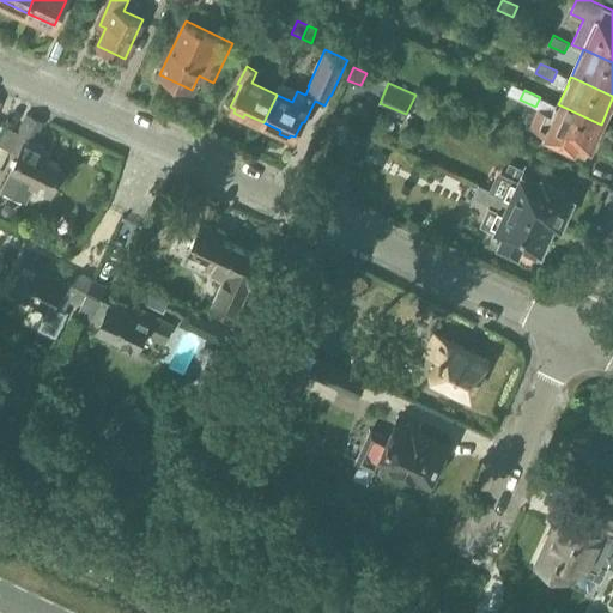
[(601,125),(558,104),(553,115),(538,108),(528,128),(588,155),(601,125)]
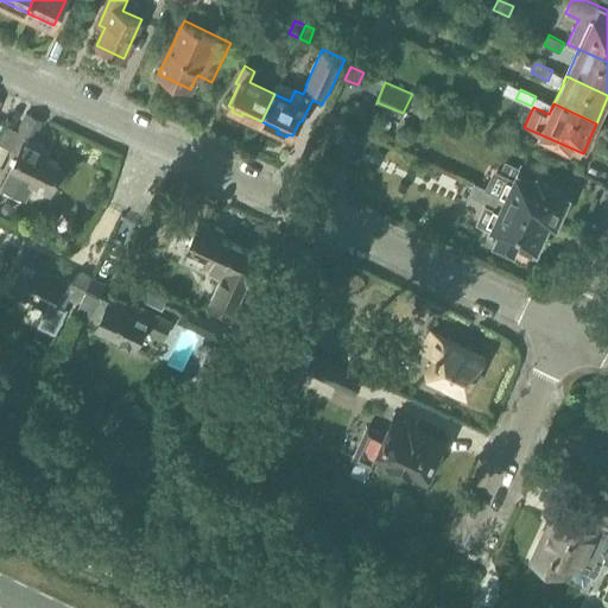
[(27,113),(10,150),(17,152),(10,168),(12,169),(7,177),(30,188),(31,184),(50,194),(63,164),(46,157),(49,149),(32,141),(42,119),(27,113)]
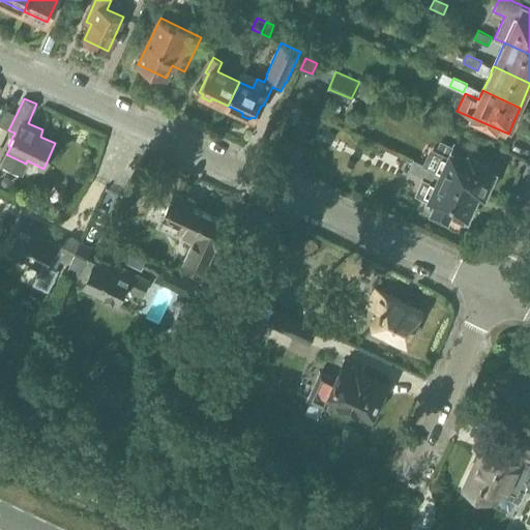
[(303,110),(293,131),(306,137),(317,114),(303,110)]
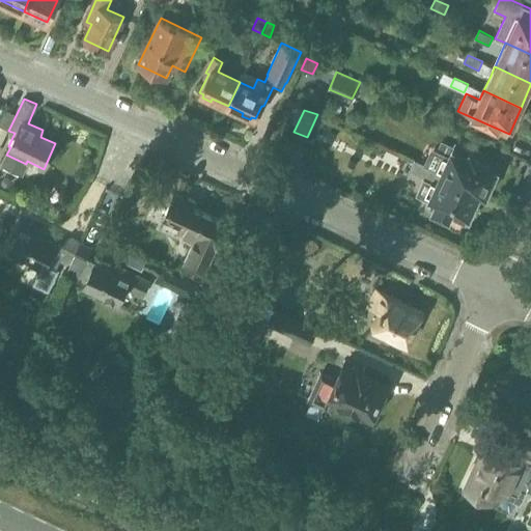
[(442,172),(441,174),(477,190),(476,191),(480,193),(485,195),(487,192),(491,190),(495,184),(493,178),(497,168),(485,162),(486,161),(470,154),(470,155),(442,142),(438,151),(449,157),(448,159),(443,157),(437,169),(442,172)]
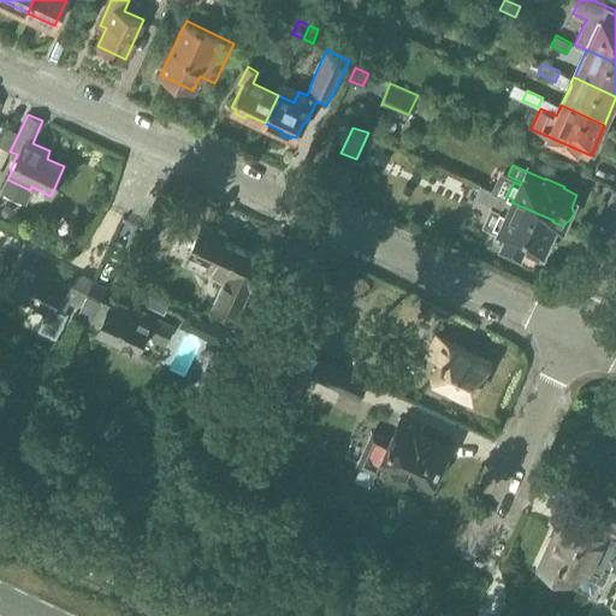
[(554,220),(511,202),(513,200),(480,185),(474,197),(492,206),(491,207),(499,212),(493,226),(499,229),(499,230),(508,234),(504,242),(522,250),(526,242),(545,250),(550,249),(555,240),(551,235),(557,224),(552,221),(554,220)]
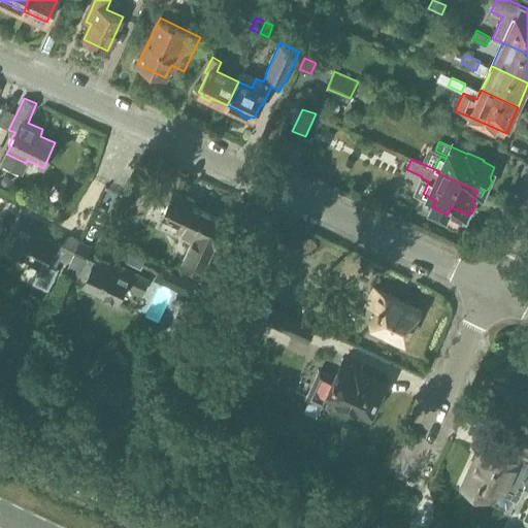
[(189,174),(175,168),(163,196),(169,198),(161,216),(163,217),(158,226),(177,235),(179,230),(195,237),(184,261),(204,270),(219,237),(215,235),(222,220),(192,206),(195,200),(179,193),(189,174)]
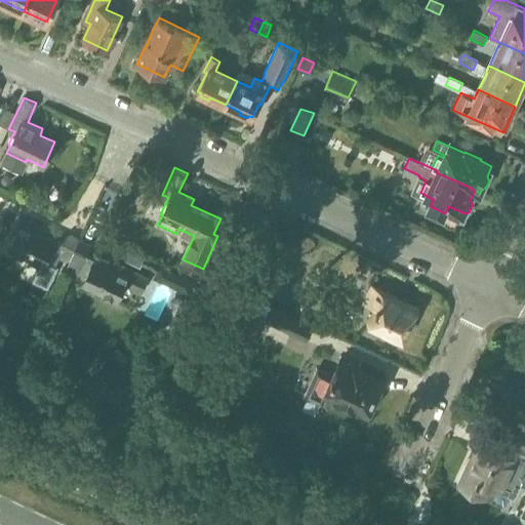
[(69,264),(79,240),(68,235),(64,245),(54,241),(54,240),(36,232),(39,226),(24,218),(9,249),(12,250),(12,254),(21,258),(24,255),(41,264),(33,281),(48,288),(58,266),(56,265),(58,258),(69,264)]
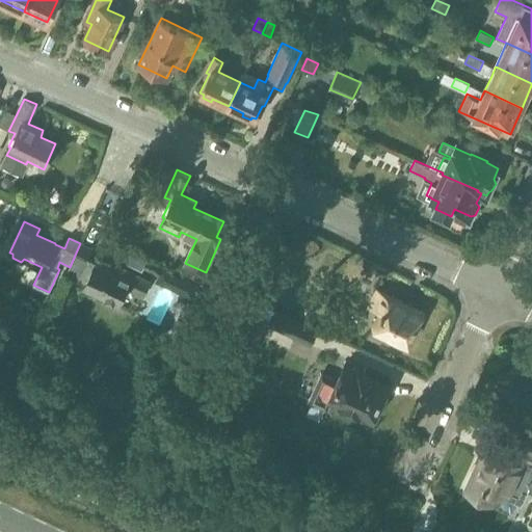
[(260,253),(270,258),(275,246),(265,241),(260,253)]
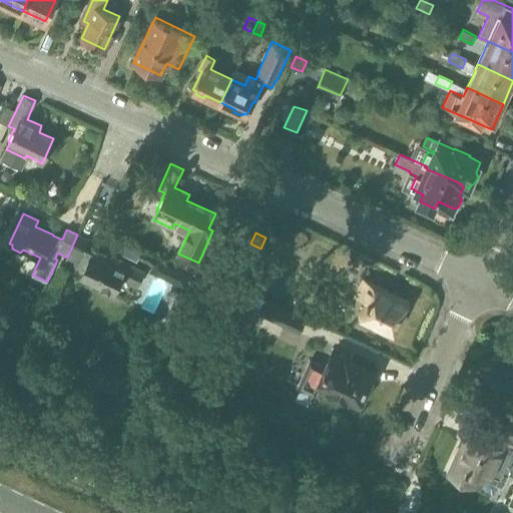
[(77,234),(67,258),(77,262),(78,261),(87,265),(81,278),(100,287),(100,290),(108,294),(110,291),(114,293),(121,279),(138,287),(146,270),(113,254),(110,262),(92,252),(92,253),(83,249),(88,239),(77,234)]
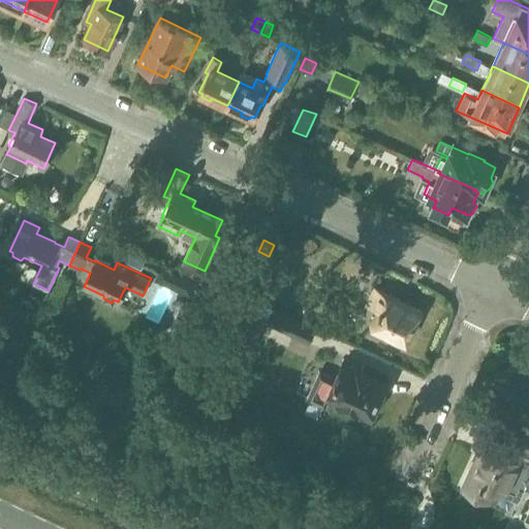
[(244,275),(253,280),(261,261),(252,257),(244,275)]
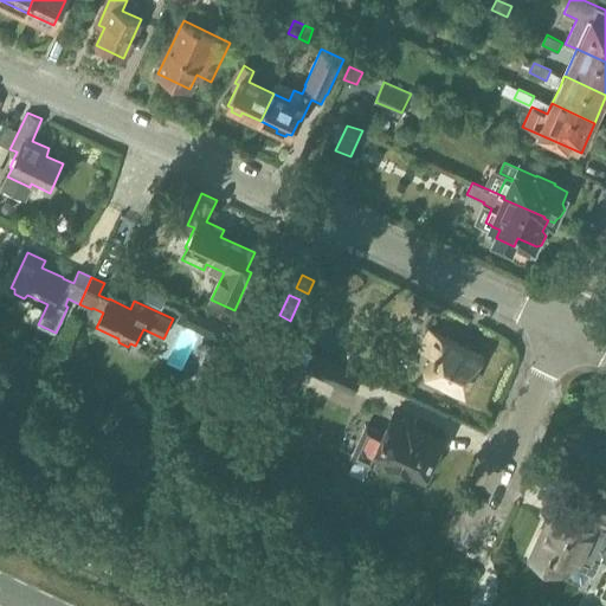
[(181,308),(176,321),(211,335),(217,320),(184,304),(181,308)]
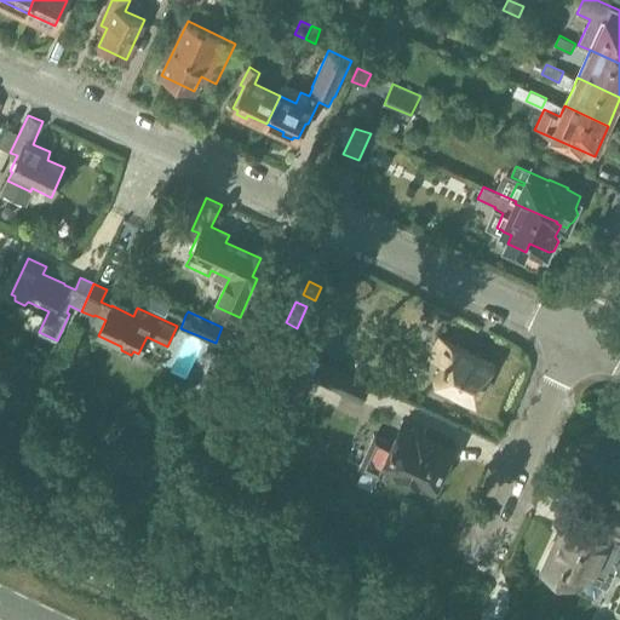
[(325,337),(303,326),(294,344),(316,354),(325,337)]
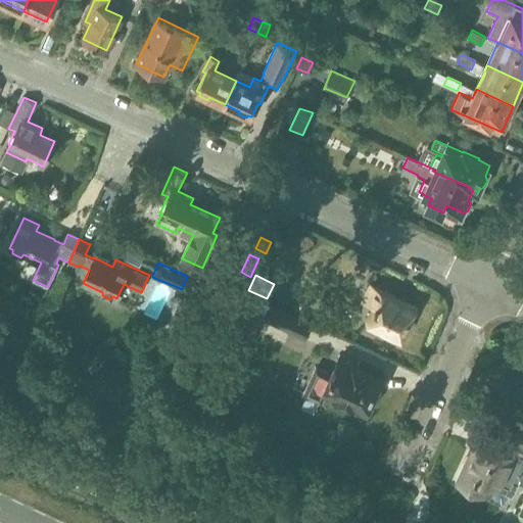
[(376,305),(367,324),(380,330),(382,327),(401,336),(415,306),(371,286),(365,299),(376,305)]
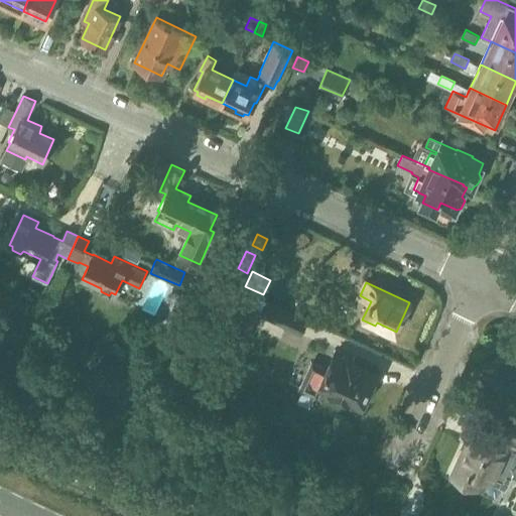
[(304,314),(271,301),(233,285),(220,312),(255,329),(260,316),(301,336),(309,316),(304,314)]
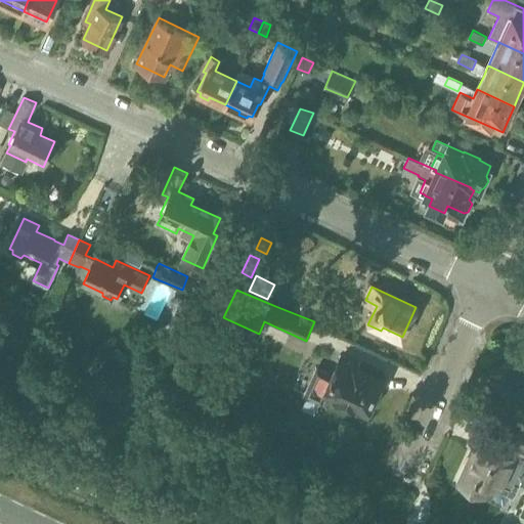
[(340,360),(333,376),(316,368),(305,395),(321,402),(325,395),(366,413),(382,380),(354,367),(358,361),(342,355),(340,360)]
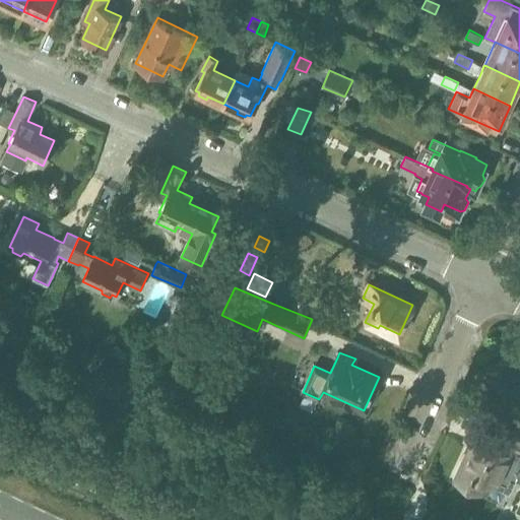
[(503,450),(479,440),(474,451),(471,449),(457,480),(479,491),(484,478),(495,482),(495,481),(506,486),(517,462),(519,463),(519,439),(509,435),(504,446),(503,450)]
